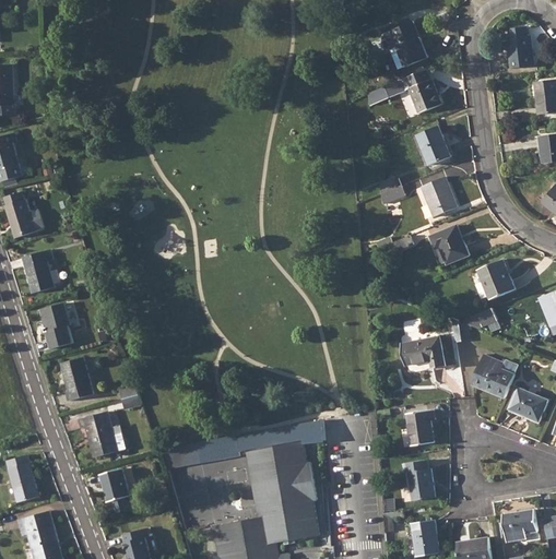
[(387,48),(388,49),(397,69),(427,57),(418,37),(415,38),(409,22),(389,31),(381,33),(379,37),(383,47),(387,48)]
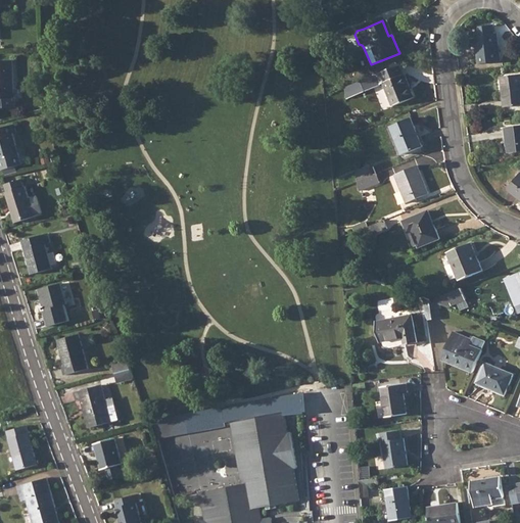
[(472,36),(473,46),(475,46),(477,55),(474,55),(475,63),(499,61),(494,33),(492,34),(491,25),(479,27),(474,27),(474,36),(472,36)]
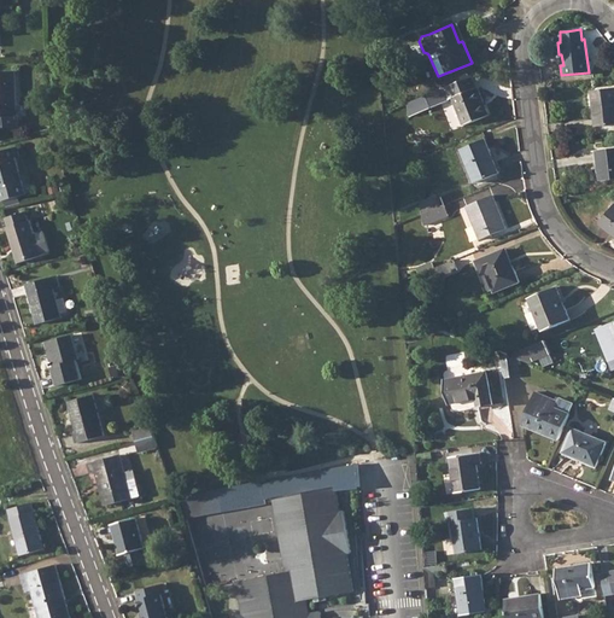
[(12,71),(0,71),(0,127),(16,127),(16,116),(13,116),(12,71)]
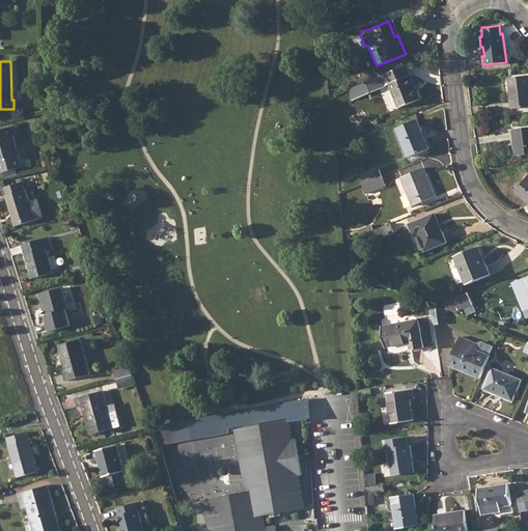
[(403,66),(380,75),(385,86),(387,85),(396,108),(418,99),(409,76),(407,77),(403,66)]
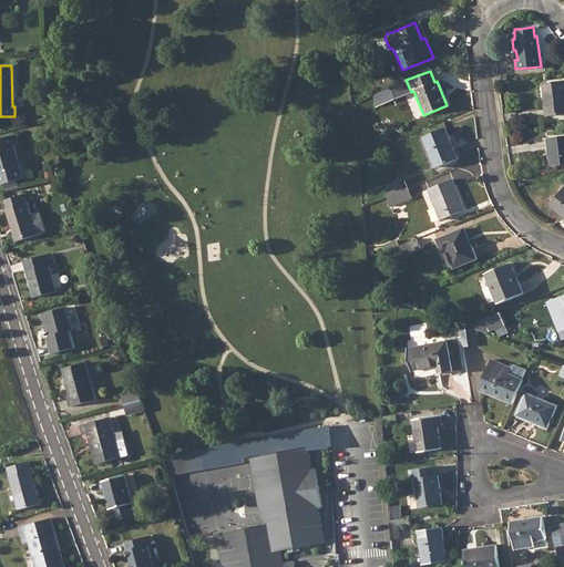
[(563,88),(563,81),(541,83),(545,116),(563,113),(563,88)]
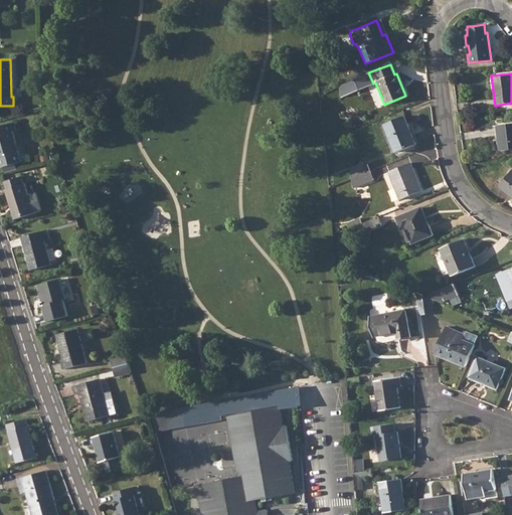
[(353,79),(338,84),(339,97),(341,96),(357,89),(353,79)]
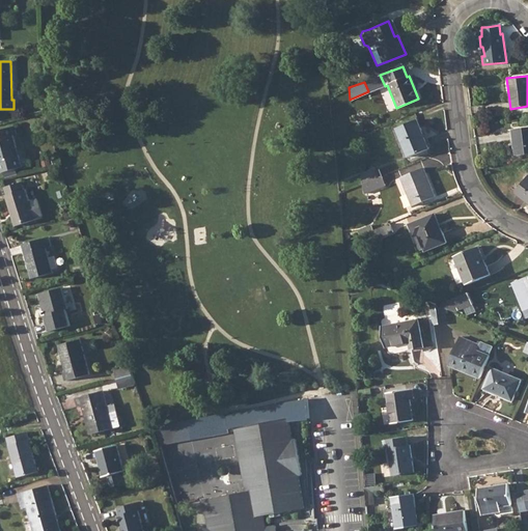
[(415,120),(395,129),(407,157),(427,148),(415,120)]
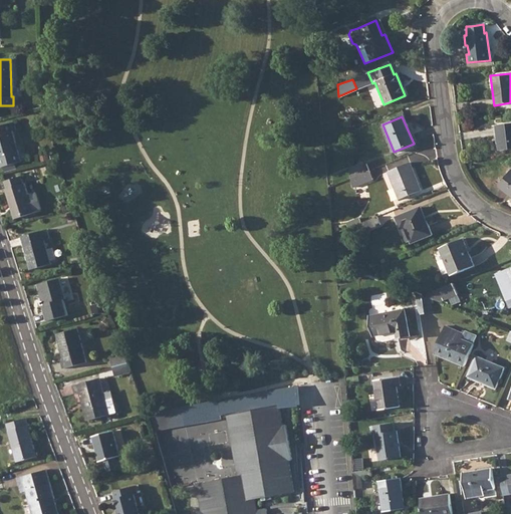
[(0,167),(1,167),(13,163),(19,162),(10,131),(14,130),(12,121),(0,124),(0,167)]
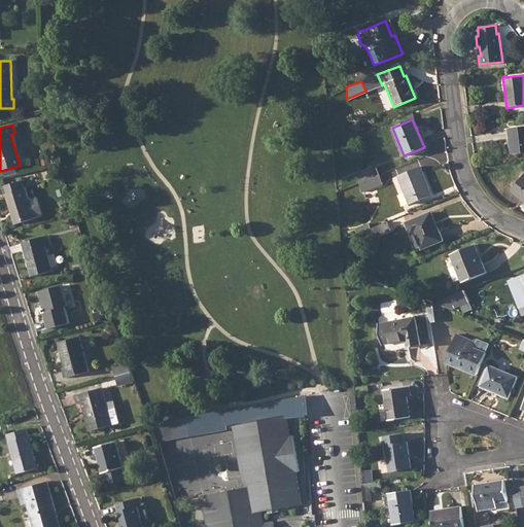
[(523,127),(508,130),(511,154),(523,152),(523,127)]
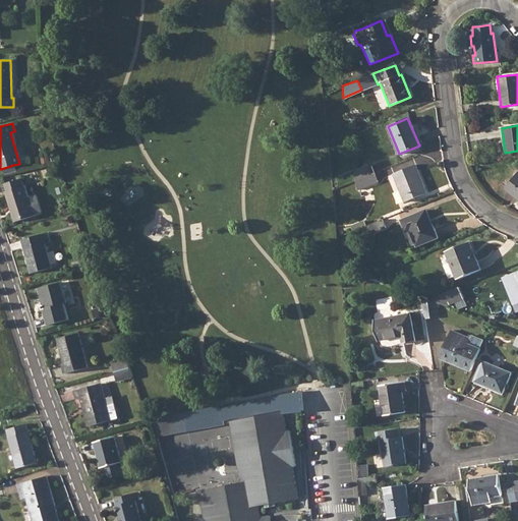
[(13,165),(1,169),(3,175),(15,172),(13,165)]
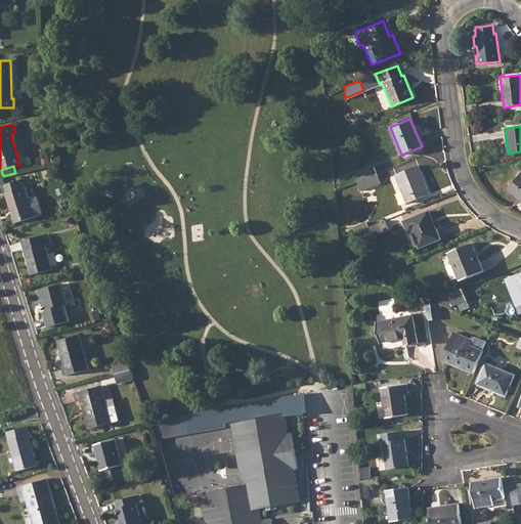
[(366,166),(353,171),(355,182),(371,176),(366,166)]
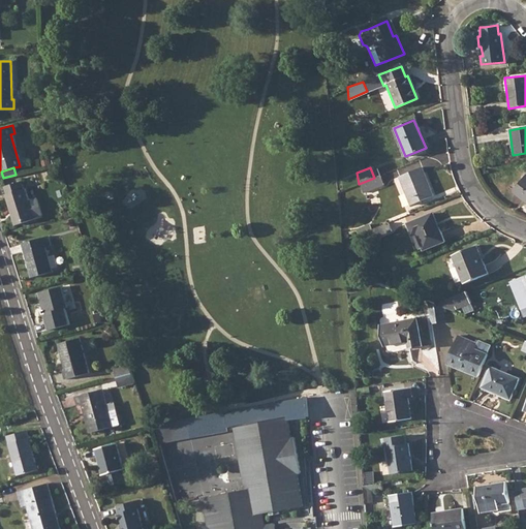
[(420,168),(398,177),(409,205),(431,196),(420,168)]
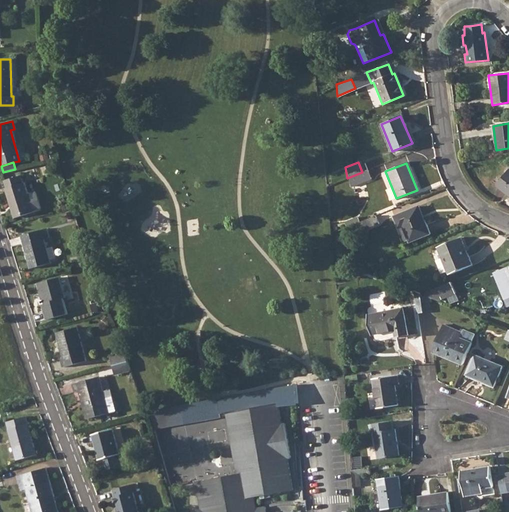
[(508,170),(507,169),(495,186),(508,196),(508,170)]
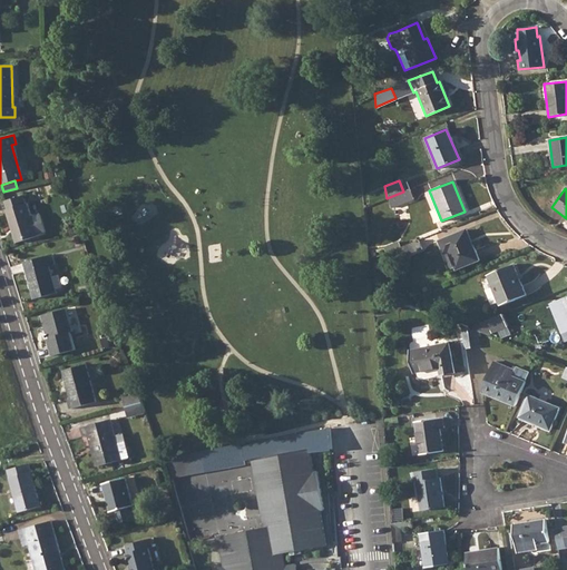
[(403,192),(387,198),(388,209),(411,199),(408,190),(403,192)]
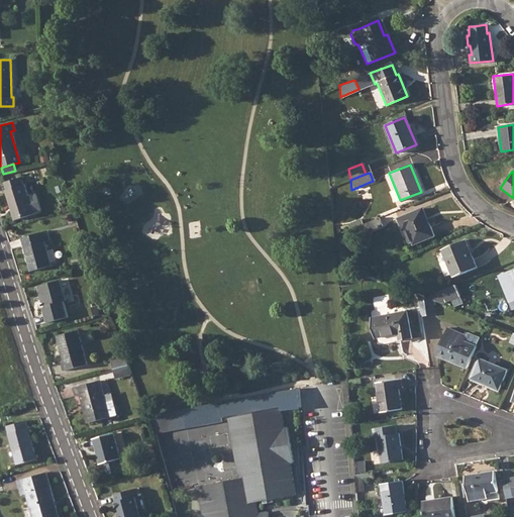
[(3,190),(8,207),(11,206),(16,219),(31,214),(31,213),(38,211),(34,196),(26,198),(22,184),(21,184),(19,177),(2,182),(4,190),(3,190)]
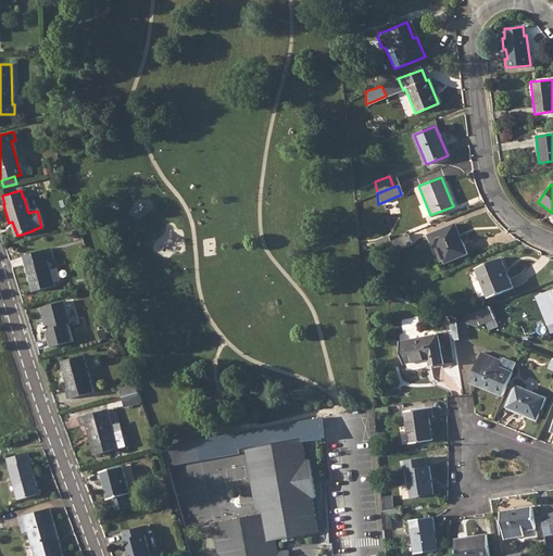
[(450,224),(425,235),(430,249),(436,247),(443,264),(466,255),(459,237),(456,238),(450,224)]
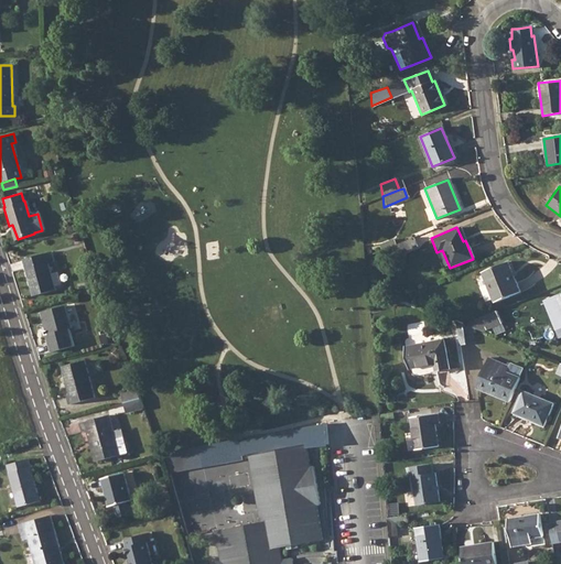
[(412,238),(392,246),(396,256),(416,247),(412,238)]
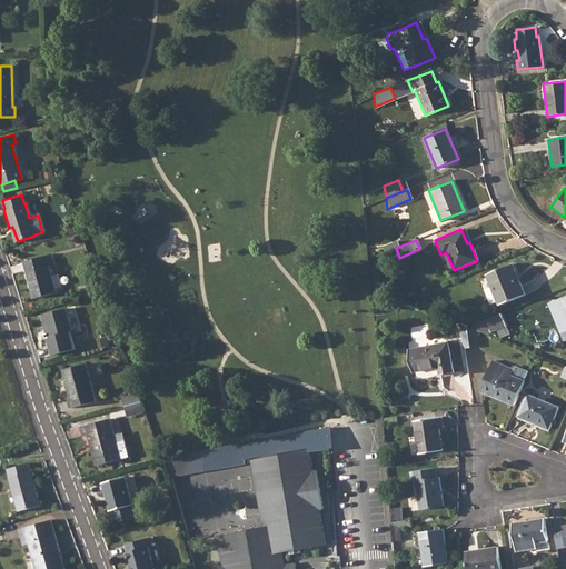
[(49,253),(21,261),(31,298),(53,292),(47,266),(52,263),(49,253)]
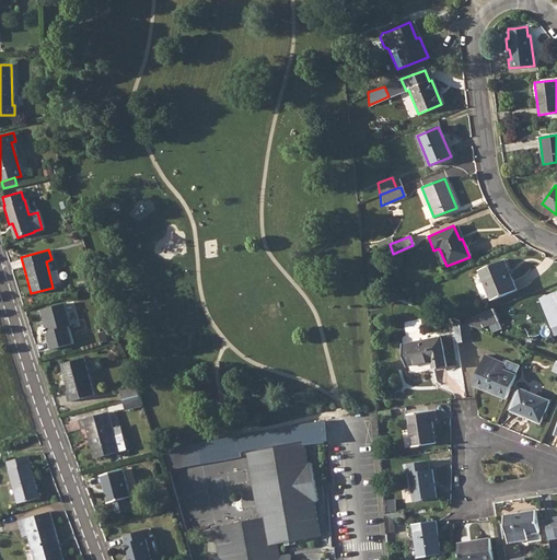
[(56,287),(61,284),(55,259),(50,261),(56,287)]
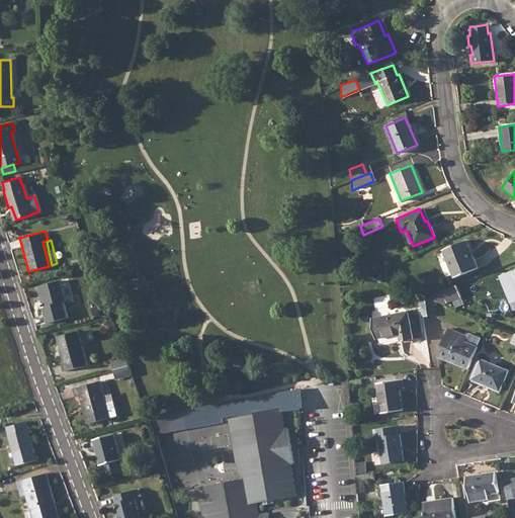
[(464,241),(441,250),(452,278),(476,268),(464,241)]
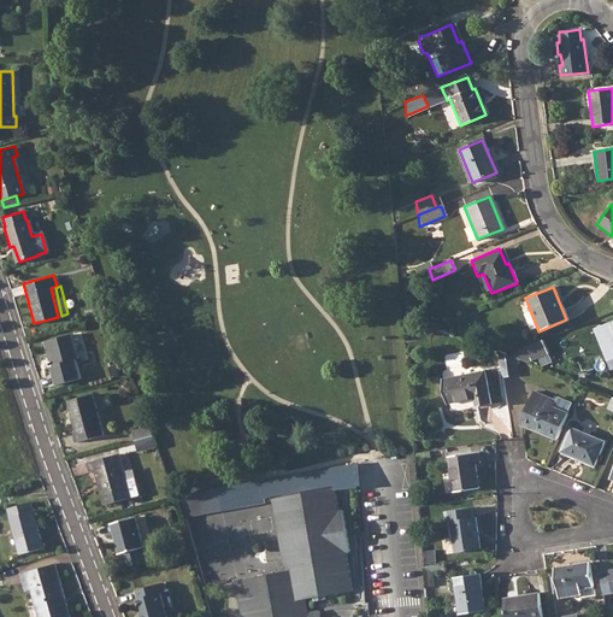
[(601,327),(593,330),(609,370),(612,368),(612,319),(600,325),(601,327)]
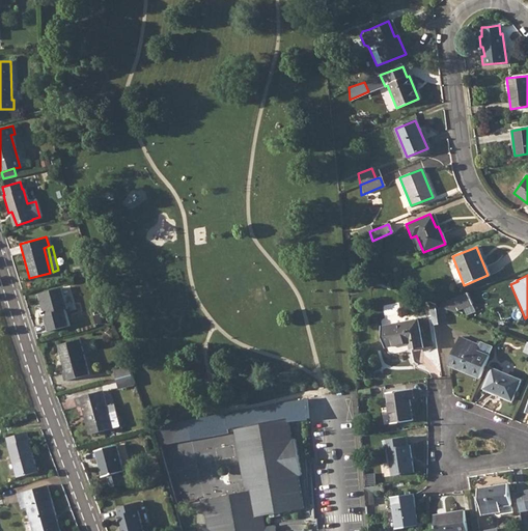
[(60,286),(37,294),(43,310),(39,311),(40,315),(43,315),(47,331),(67,325),(63,309),(65,308),(60,286)]
